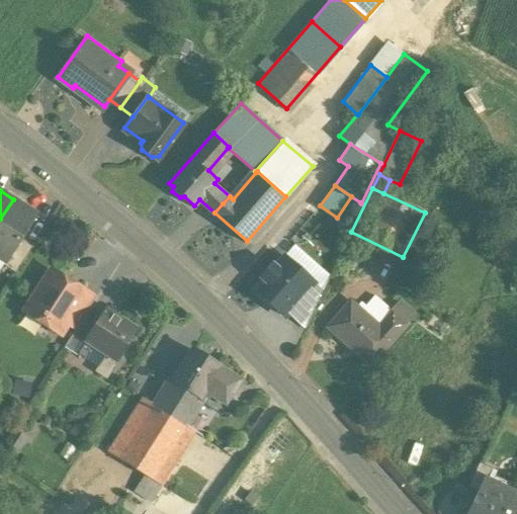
[(351,196),(337,218),(345,224),(360,202),(351,196)]
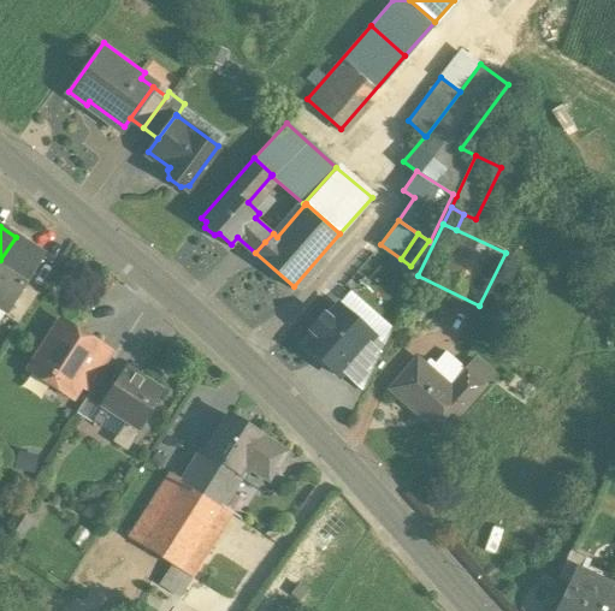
[(42,254),(16,237),(0,260),(0,301),(7,306),(9,307),(24,283),(42,254)]
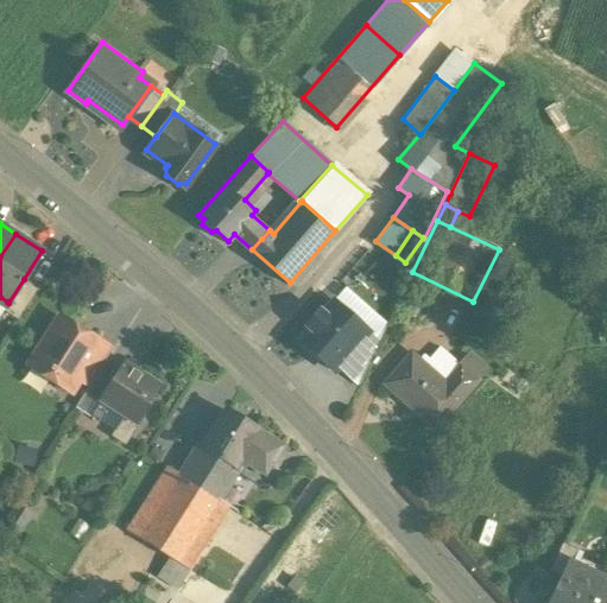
[(24,279),(8,303),(7,302),(4,308),(18,317),(37,287),(24,279)]
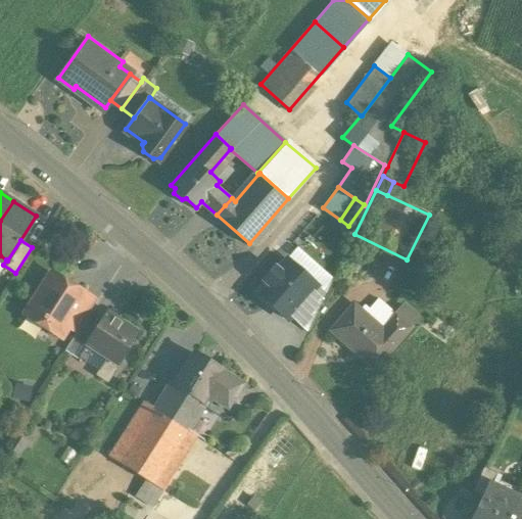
[(318,284),(287,256),(278,267),(272,268),(266,275),(267,281),(257,290),(270,301),(276,301),(283,308),(283,313),(288,318),(291,314),(314,288),(318,284)]
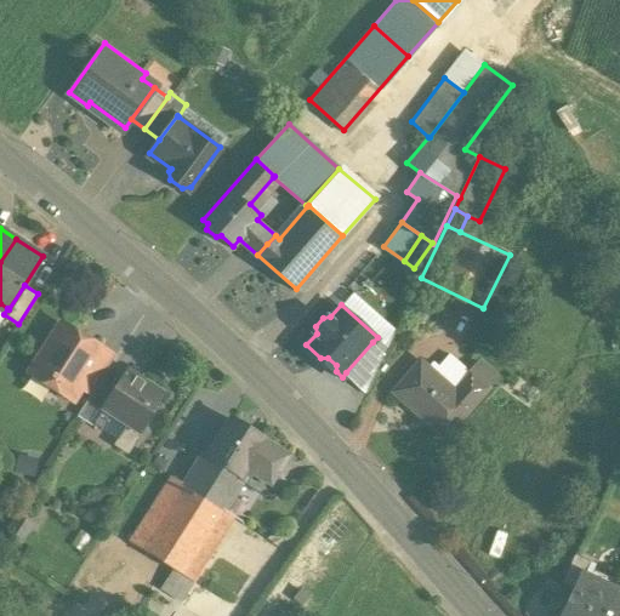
[(77,332),(61,323),(34,364),(50,374),(46,381),(70,398),(79,383),(91,392),(100,378),(115,354),(95,341),(86,343),(78,338),(77,332)]
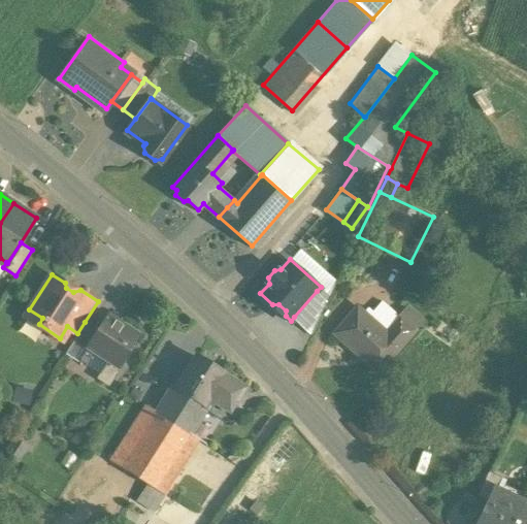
[(317,291),(294,317),(311,333),(327,300),(317,291)]
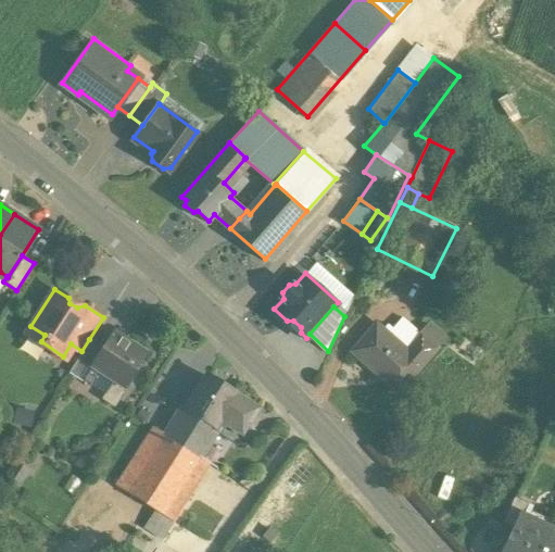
[(388,323),(385,327),(408,349),(423,333),(420,331),(403,316),(393,327),(388,323)]
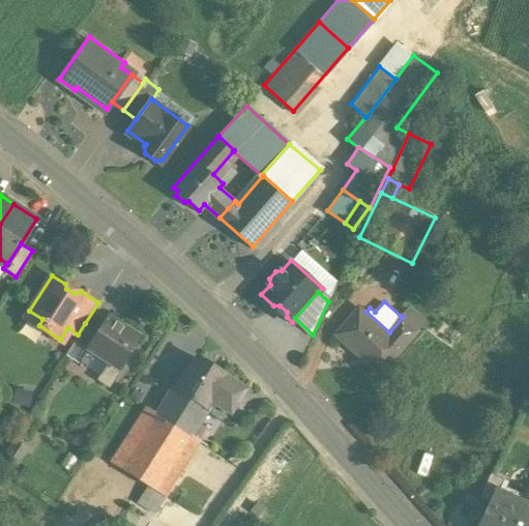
[(403,317),(417,330),(428,319),(410,304),(401,316),(403,317)]
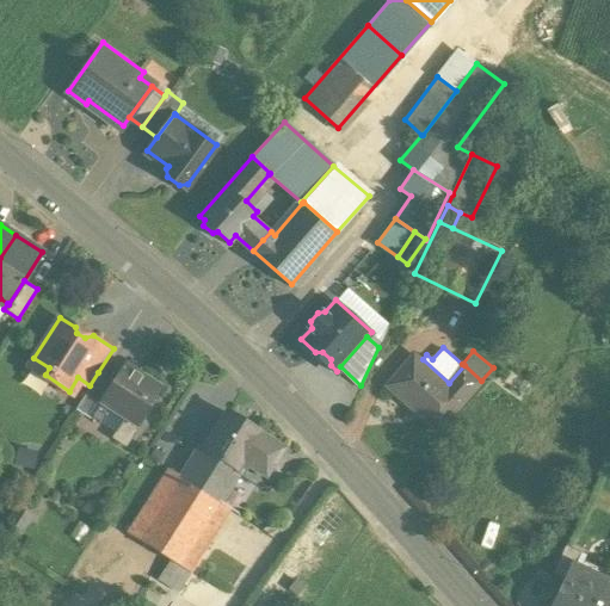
[(423,359),(414,352),(387,383),(438,430),(481,381),(464,365),(449,383),(423,359)]
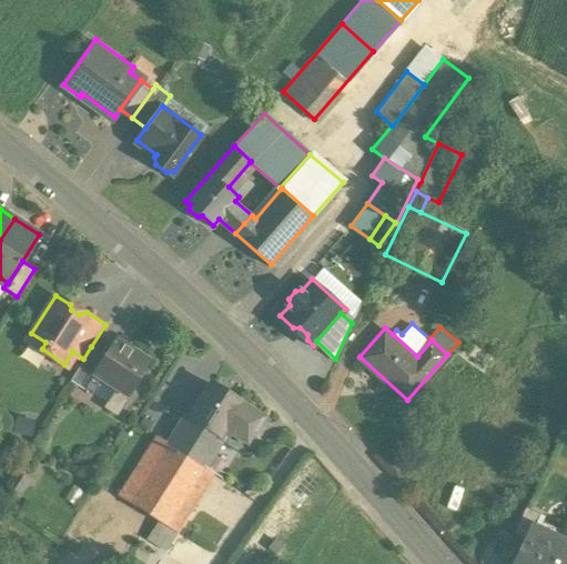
[(149,360),(114,339),(103,355),(93,372),(98,374),(115,386),(128,394),(142,373),(141,372),(149,360)]
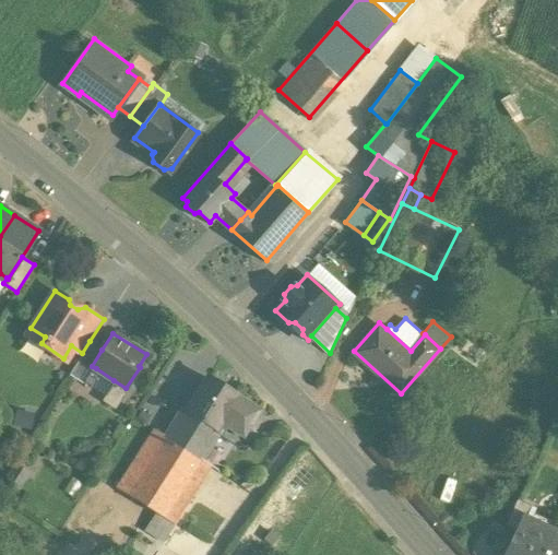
[(102,350),(90,341),(82,353),(73,367),(90,378),(96,368),(92,366),(102,350)]
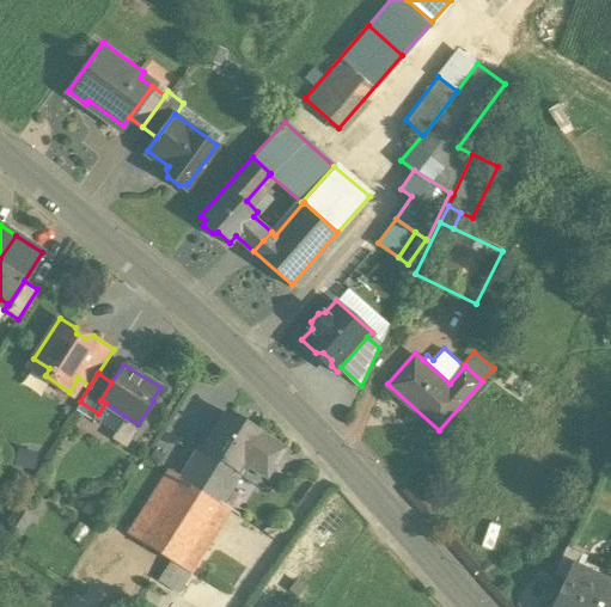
[(228,411),(205,448),(242,472),(245,474),(251,465),(267,476),(285,447),(228,411)]
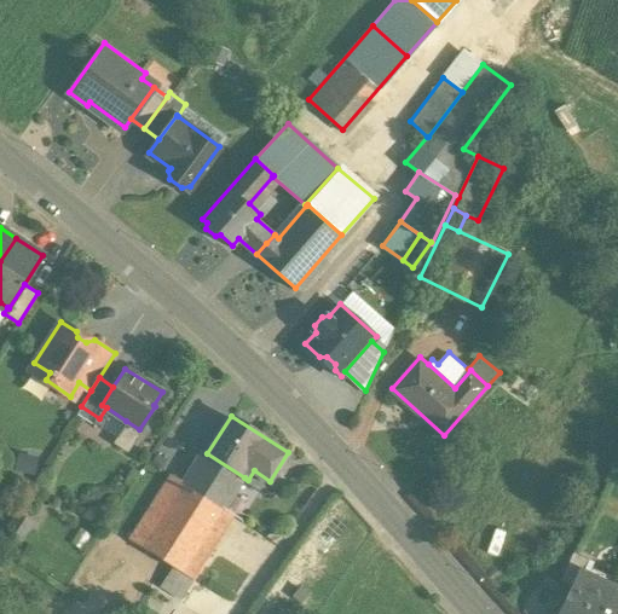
[(126,451),(139,429),(126,421),(113,441),(126,451)]
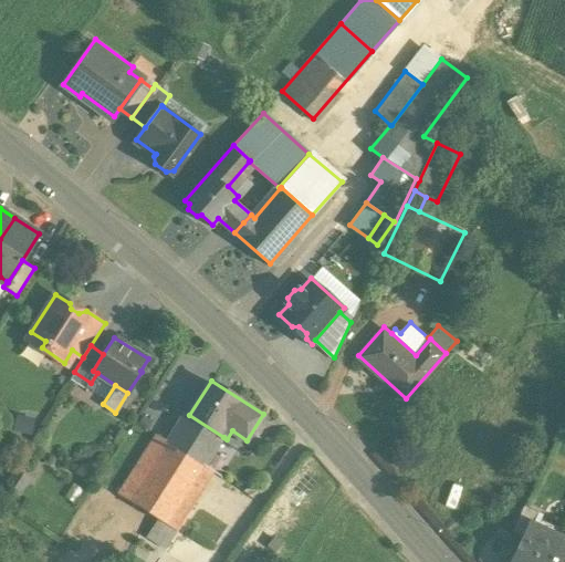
[(207,464),(223,437),(189,415),(185,412),(167,439),(207,464)]
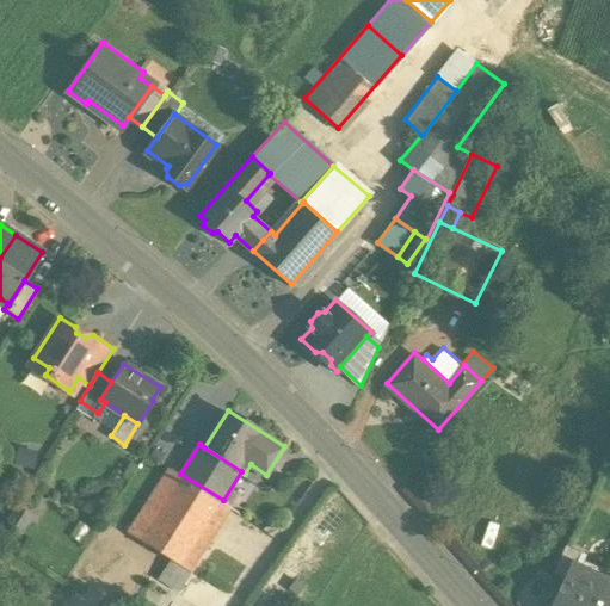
[(180,474),(168,465),(127,531),(171,558),(159,576),(180,591),(234,507),(223,500),(180,474)]
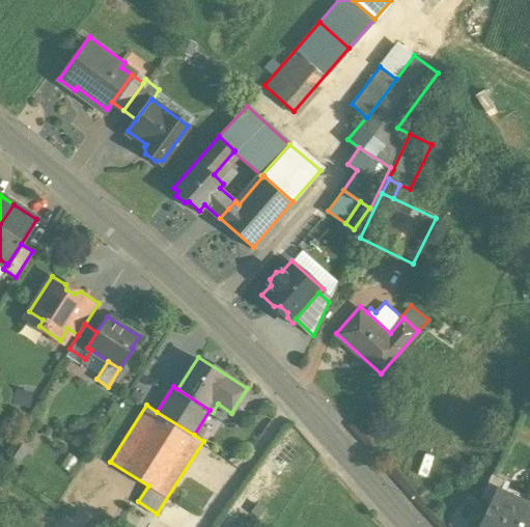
[(493,471),(481,496),(493,501),(499,489),(501,490),(506,477),(493,471)]
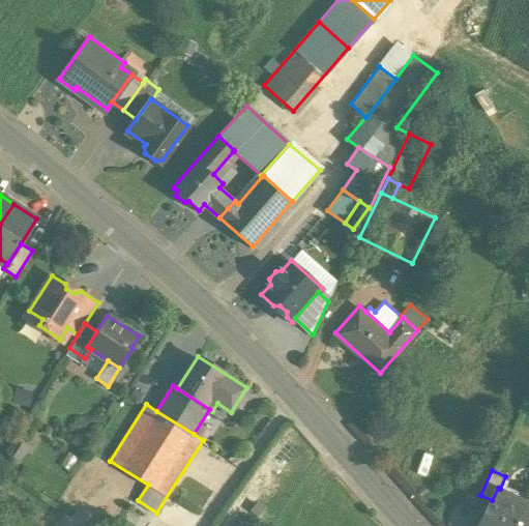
[(500,489),(498,488),(492,500),(479,525),(515,525),(527,501),(500,489)]
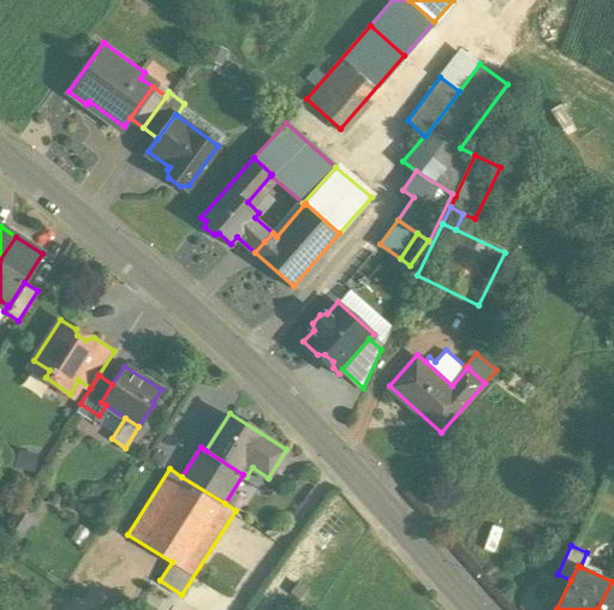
[(613,581),(612,581),(597,609),(613,609),(613,581)]
